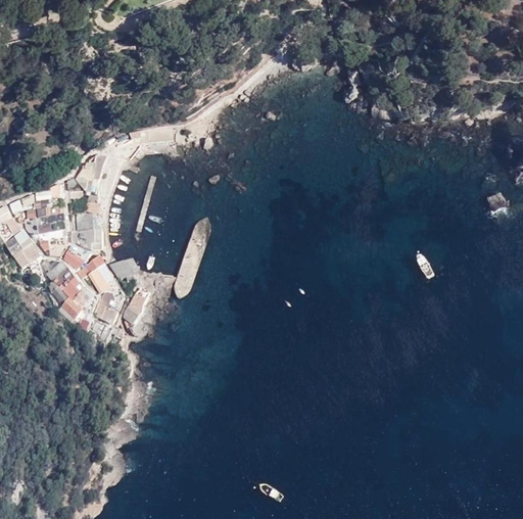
[(0,11),(8,9),(6,0),(0,1),(0,11)]
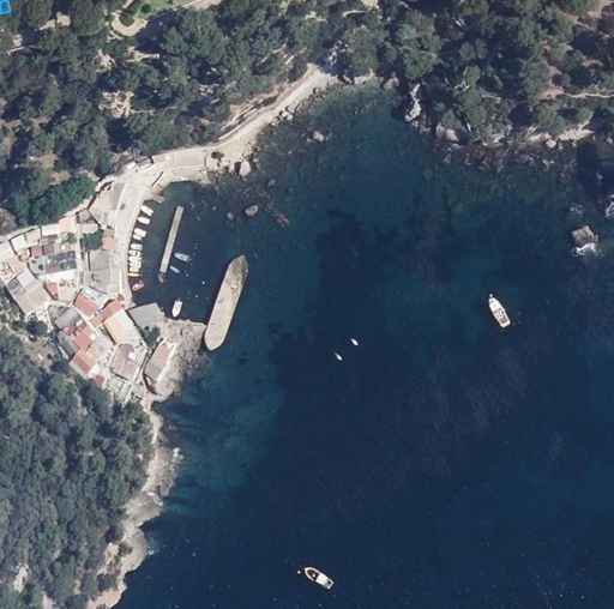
[(205,162),(204,151),(174,154),(174,164),(205,162)]
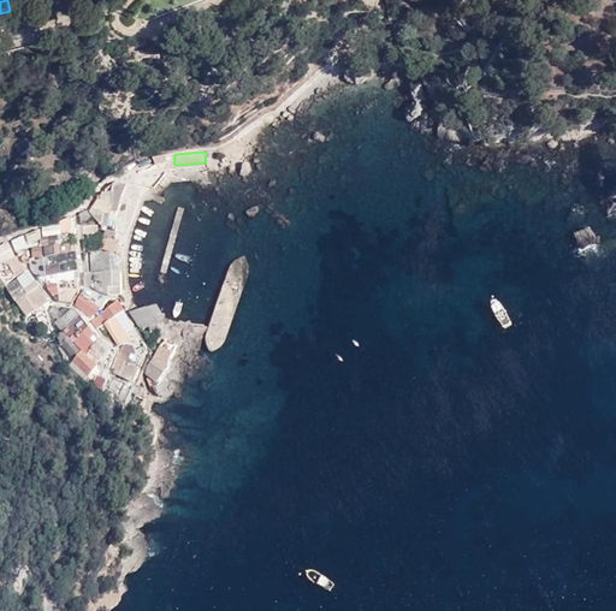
[(138,171),(155,164),(153,156),(140,161),(136,164),(138,171)]
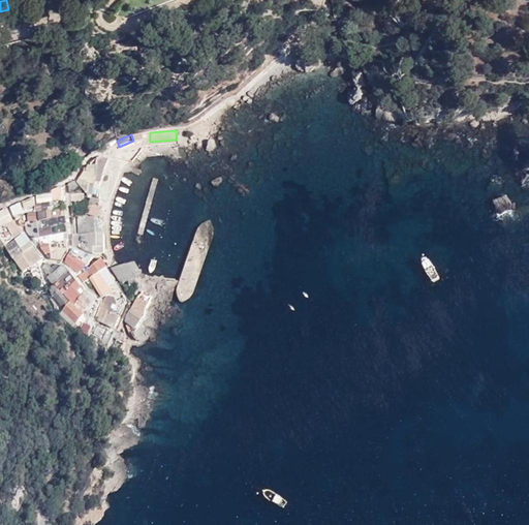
[(86,166),(83,171),(98,167),(99,154),(91,160),(90,165),(86,166)]
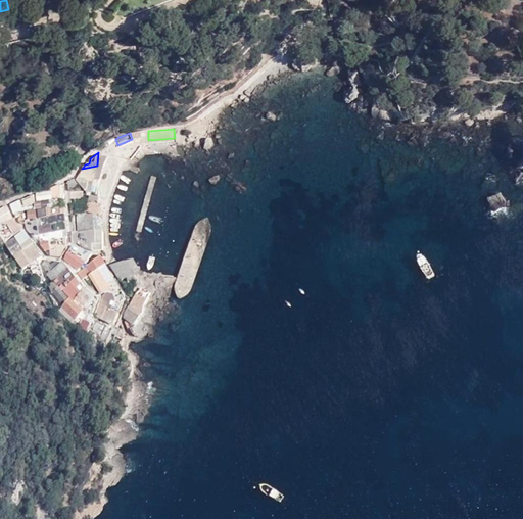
[(78,175),(76,178),(83,191),(98,194),(97,178),(103,164),(99,164),(97,166),(82,169),(78,175)]
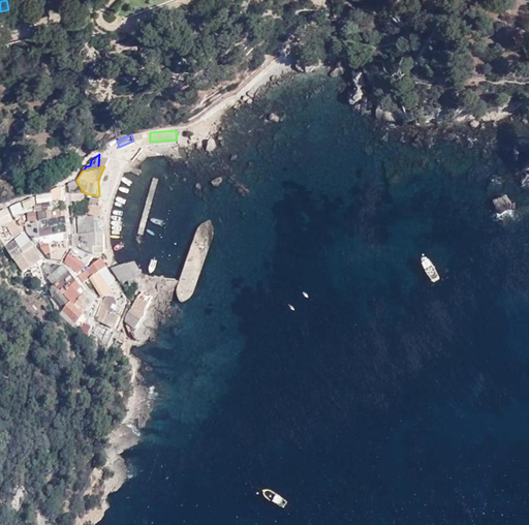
[(98,180),(99,196),(99,197),(106,197),(111,168),(104,166),(98,180)]
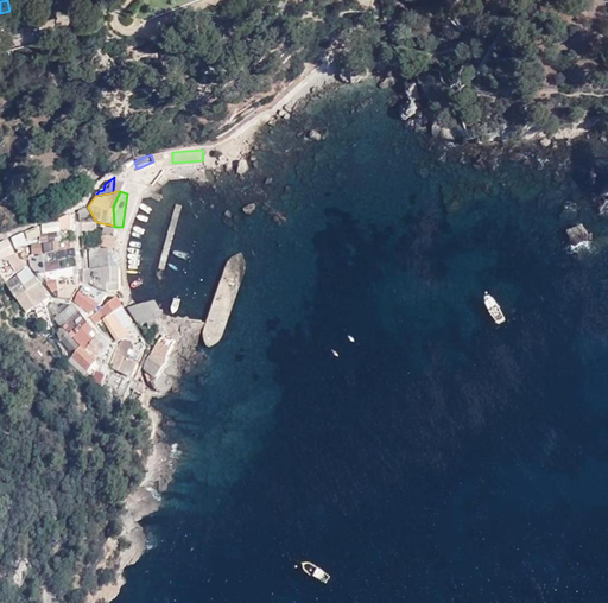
[(40,224),(11,236),(12,239),(38,228),(40,227),(70,214),(70,213),(48,221),(40,224)]
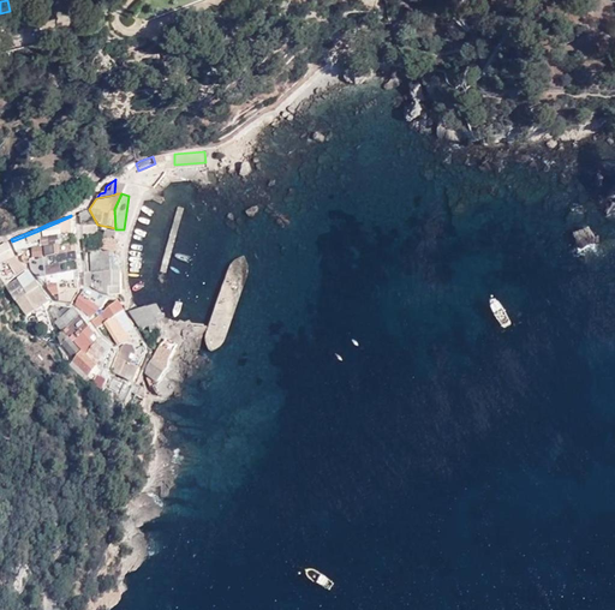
[(71,232),(71,216),(41,229),(41,235),(71,232)]
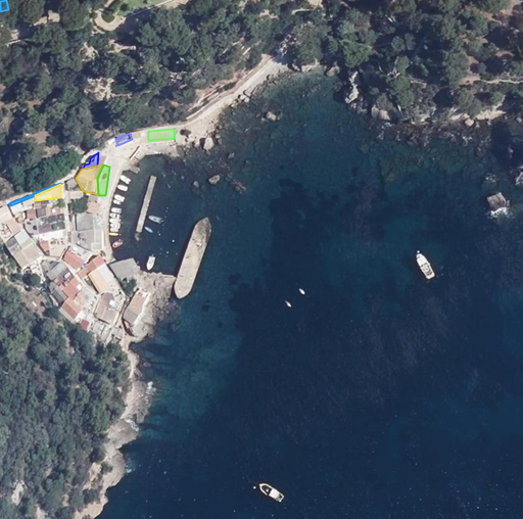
[(98,198),(90,195),(86,208),(96,213),(98,205),(94,203),(94,201),(96,201),(98,198)]
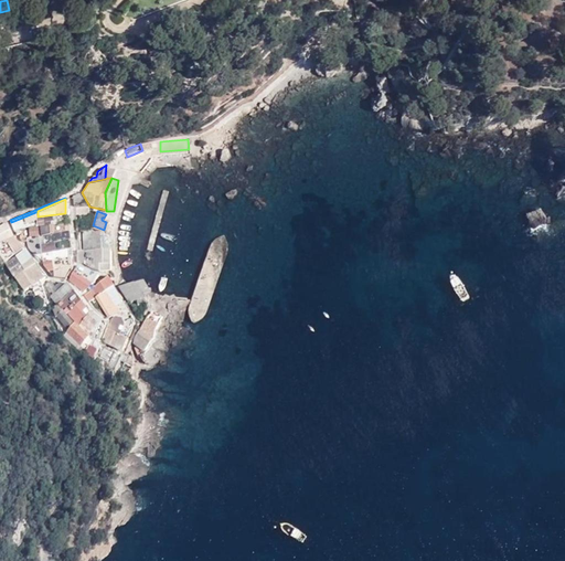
[(35,212),(11,222),(14,229),(23,226),(38,225),(35,212)]
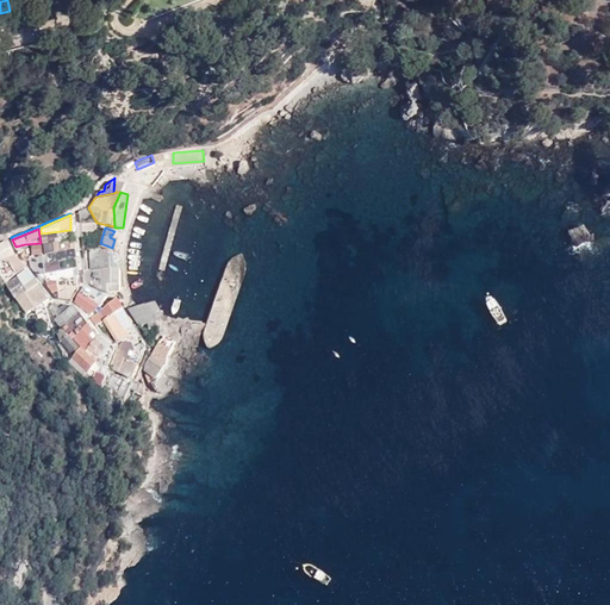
[(70,231),(41,235),(42,242),(70,239),(70,231)]
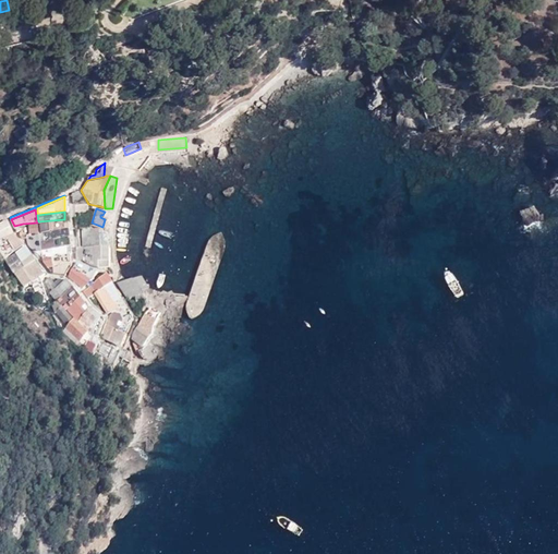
[(7,221),(0,224),(0,236),(12,230),(7,221)]
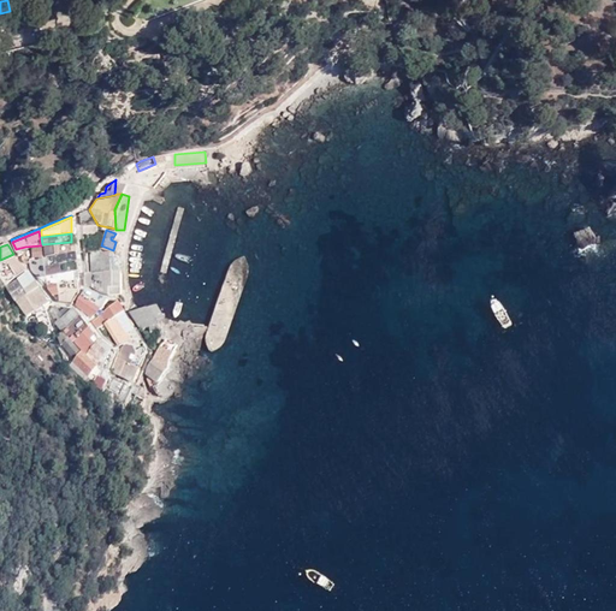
[(71,250),(71,244),(45,245),(45,254),(71,250)]
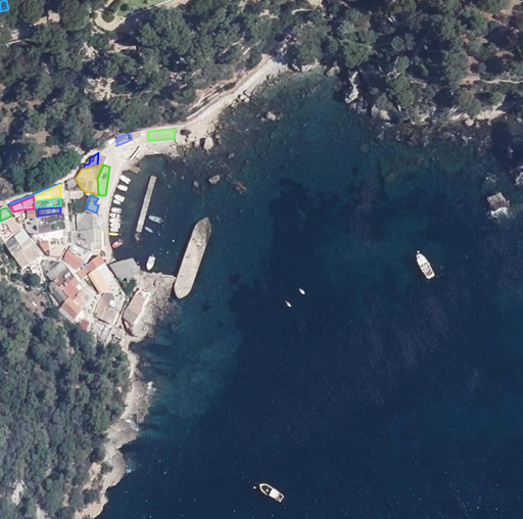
[(33,234),(39,233),(39,229),(42,229),(42,231),(65,228),(64,222),(38,225),(35,209),(18,211),(18,218),(20,221),(25,221),(25,225),(33,234)]
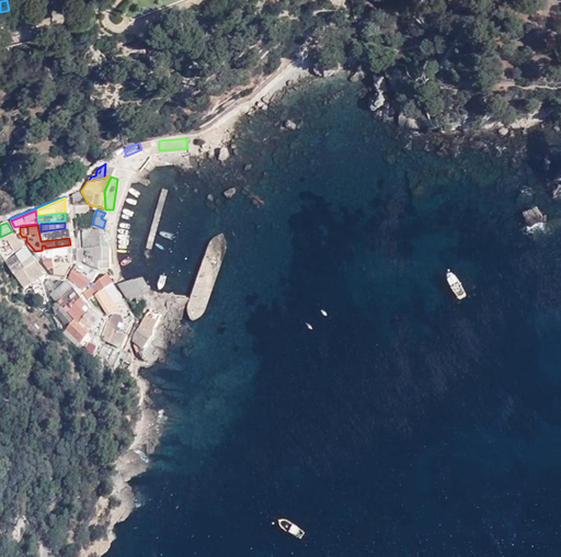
[(100,246),(99,232),(99,228),(90,228),(90,226),(83,226),(83,246),(100,246)]
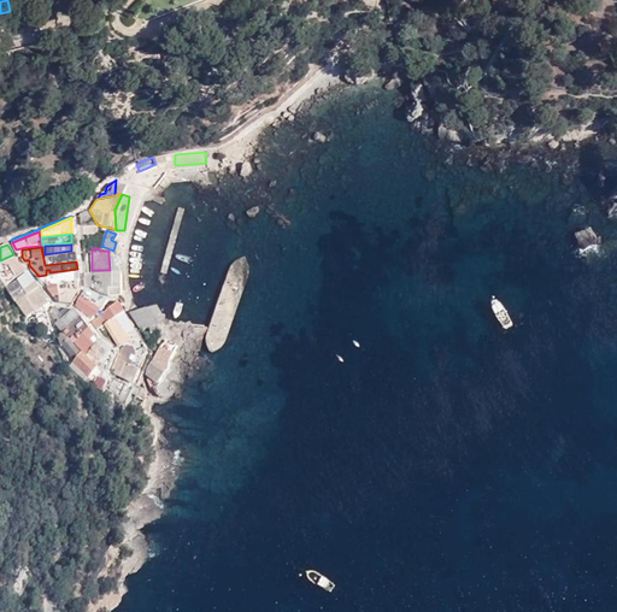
[(75,251),(46,257),(46,264),(76,259),(75,251)]
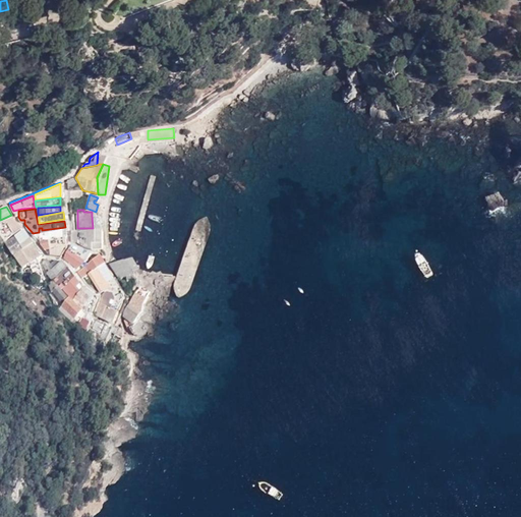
[(93,228),(101,227),(100,215),(92,216),(93,228)]
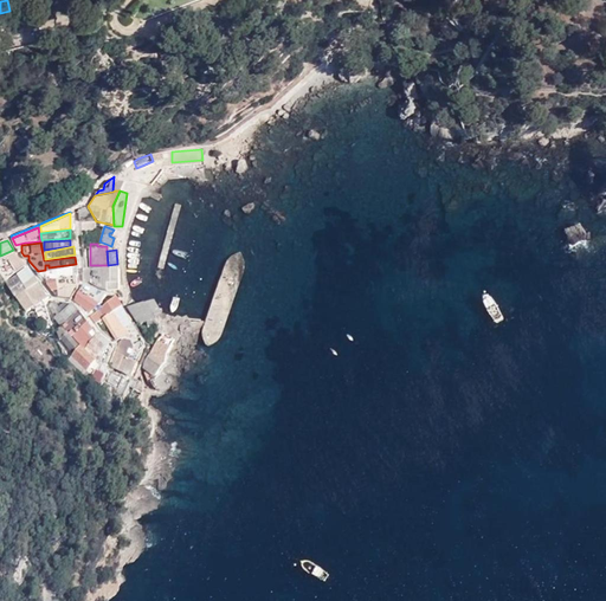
[(13,251),(2,257),(5,264),(7,269),(19,262),(13,251)]
